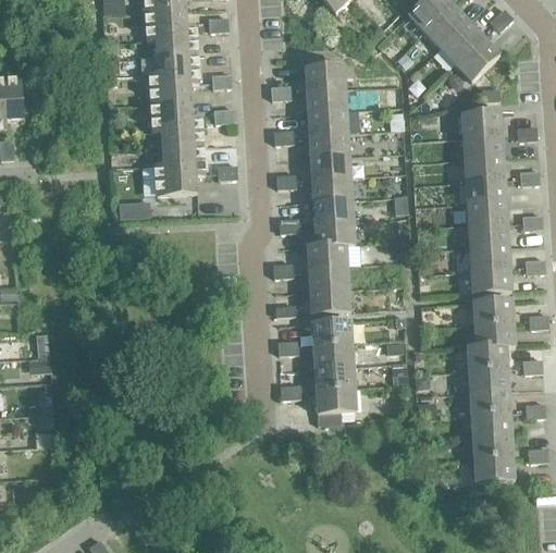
[(102,0),(103,14),(125,13),(123,0),(102,0)]
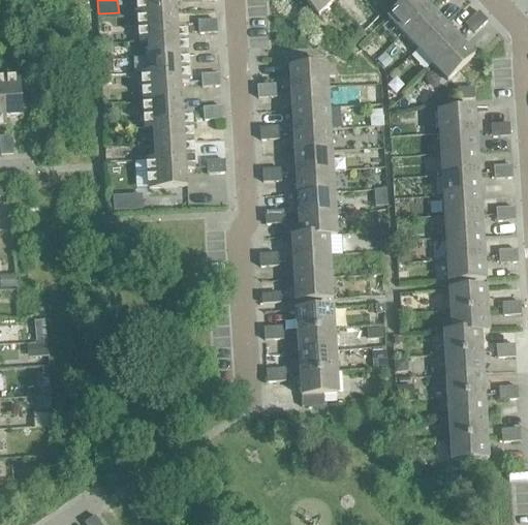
[(136,0),(137,11),(176,9),(175,0),(136,0)]
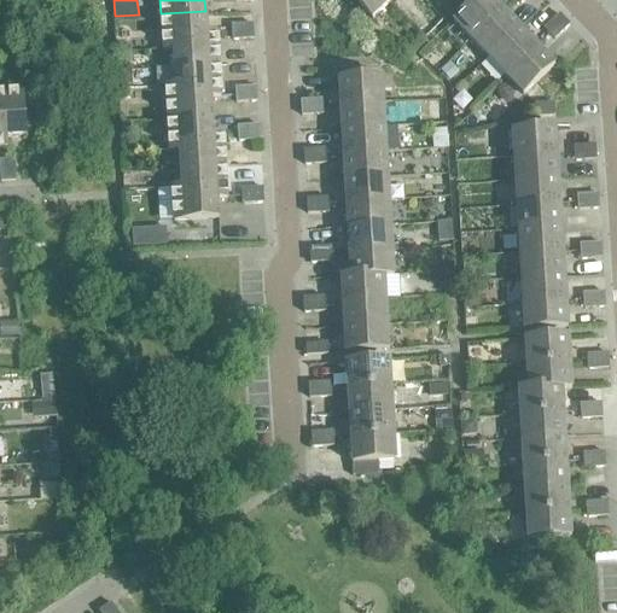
[(356,0),(372,16),(388,0),(356,0)]
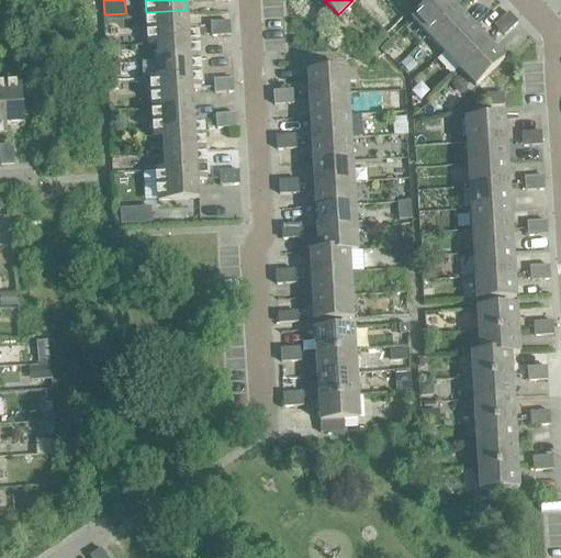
[(429,0),(412,17),(428,34),(456,8),(449,1),(449,0),(429,0)]
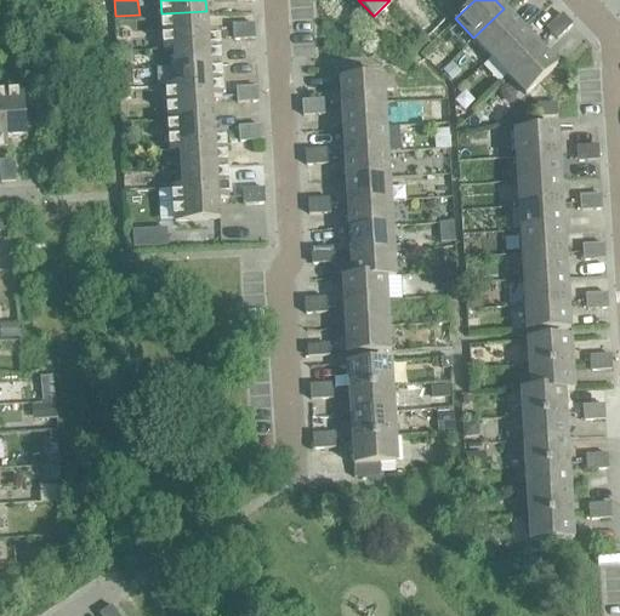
[(473,38),(490,55),(522,24),(512,15),(511,16),(504,9),(473,38)]
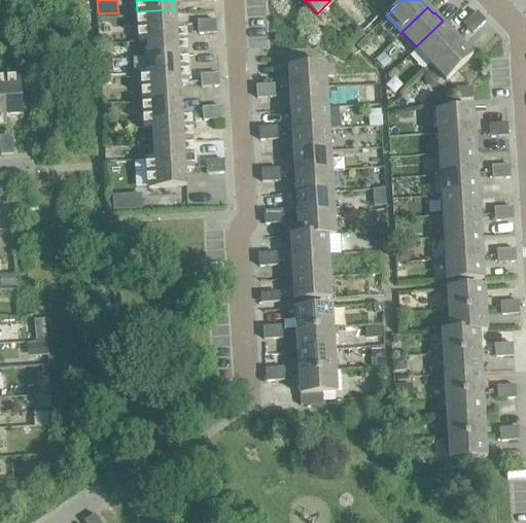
[(176,25),(175,9),(137,11),(139,39),(147,39),(147,38),(162,37),(162,27),(176,26),(176,25)]
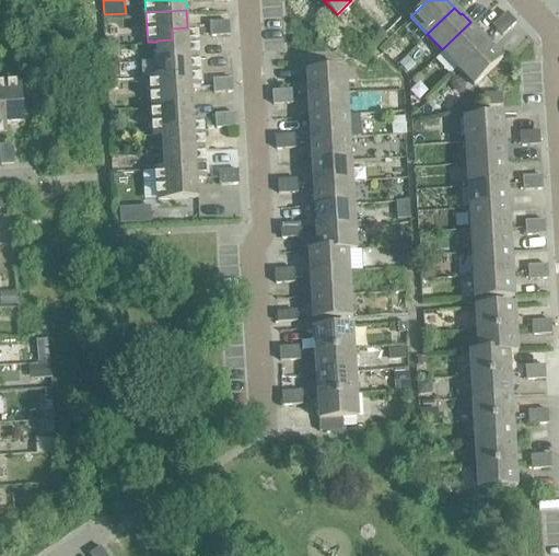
[(507,10),(499,16),(509,26),(515,19),(507,10)]
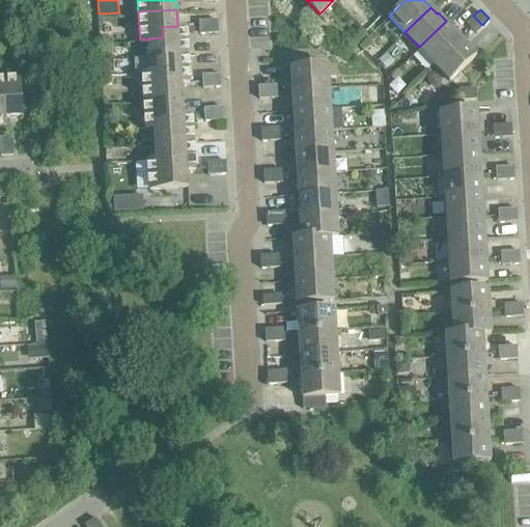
[(482,25),(473,16),(467,22),(476,31),(482,25)]
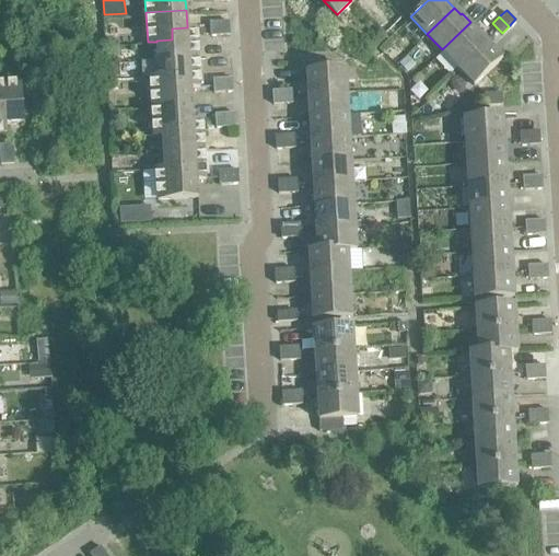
[(220,32),(219,19),(209,20),(210,33),(220,32)]
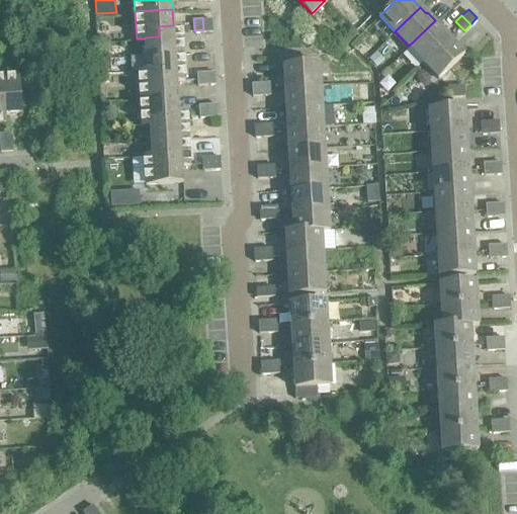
[(211,17),(202,17),(203,29),(212,29),(211,17)]
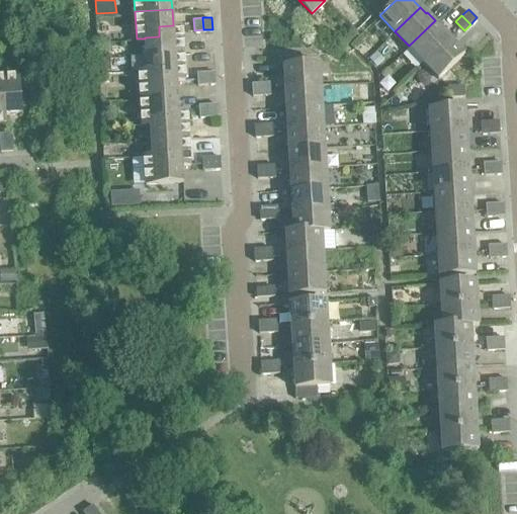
[(409,46),(423,61),(448,36),(442,30),(443,29),(435,20),(409,46)]
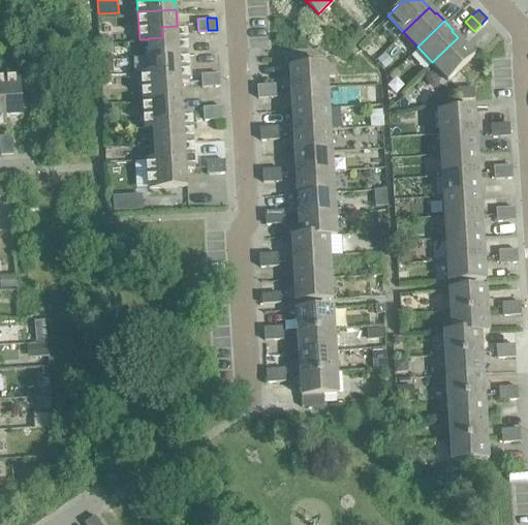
[(185,25),(177,25),(177,26),(162,27),(162,37),(148,38),(148,39),(149,55),(187,52),(185,25)]
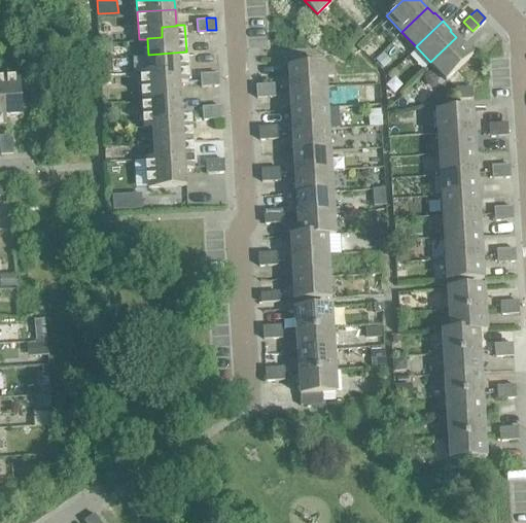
[(456,37),(430,62),(446,77),(472,53),(463,43),(462,44),(456,37)]
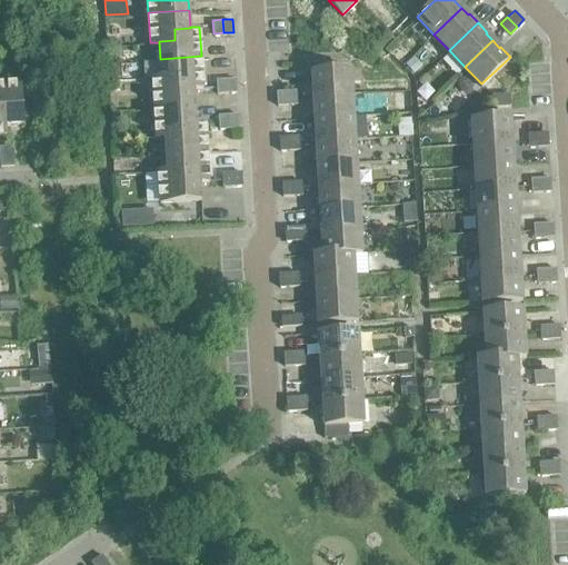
[(414,55),(407,61),(414,70),(421,63),(414,55)]
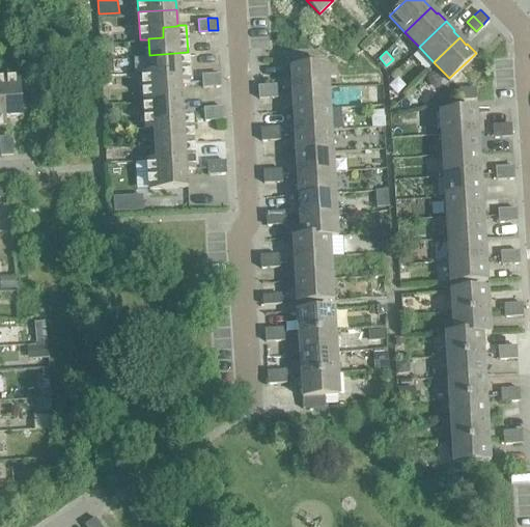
[(149,55),(150,71),(150,72),(165,71),(166,81),(180,80),(180,81),(189,80),(188,52),(149,55)]
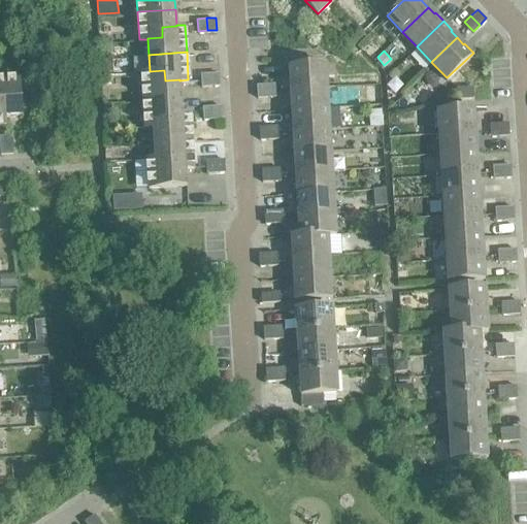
[(112,56),(100,56),(100,71),(113,70),(112,56)]
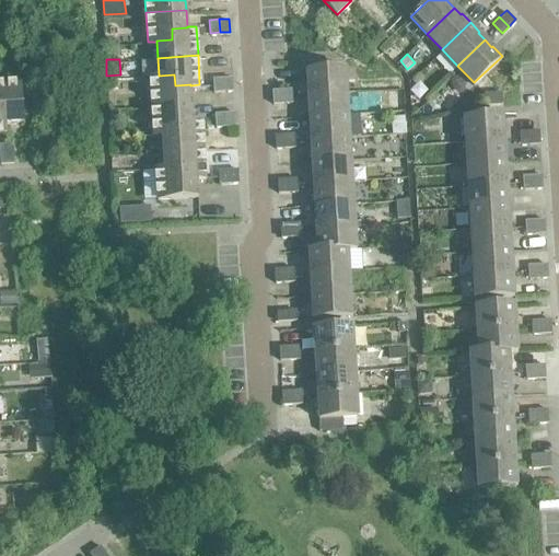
[(309,83),(310,92),(347,90),(345,67),(306,69),(306,83),(309,83)]
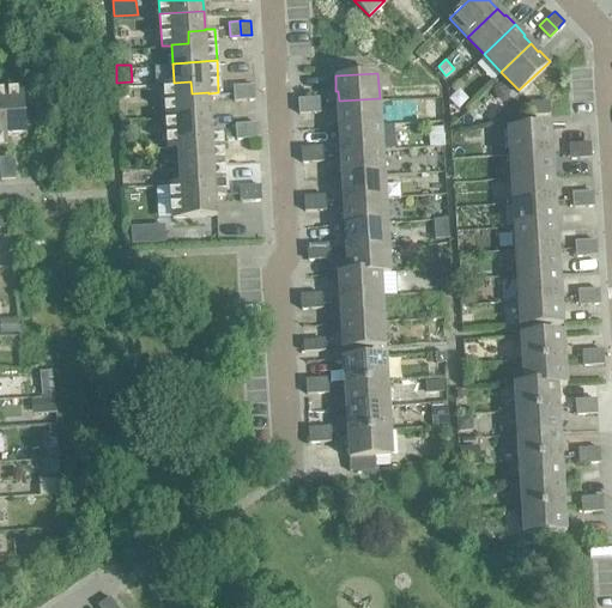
[(164,81),(167,114),(210,111),(208,93),(208,92),(192,93),(191,81),(174,83),(174,81),(164,81)]
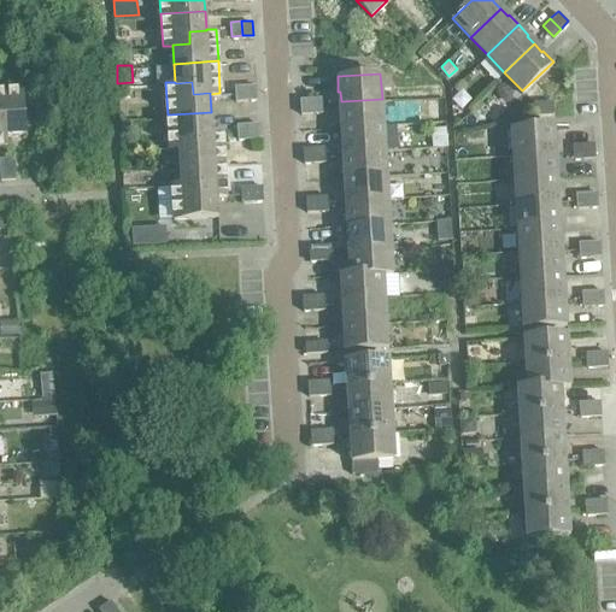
[(256,82),(245,83),(246,98),(257,98),(256,82)]
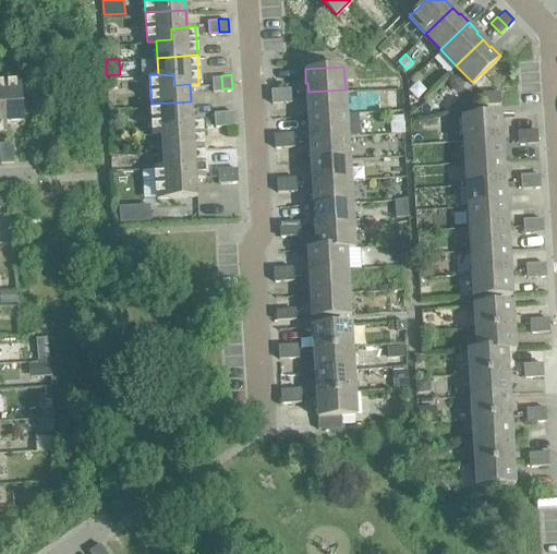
[(222,88),(221,75),(212,76),(213,89),(222,88)]
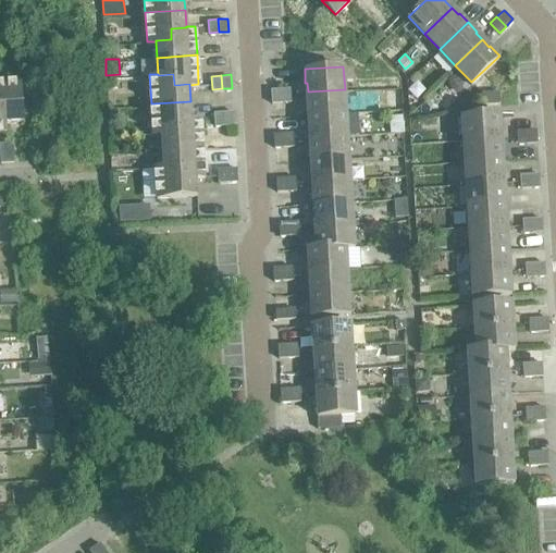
[(0,80),(0,105),(3,105),(4,120),(5,120),(23,119),(21,80),(0,80)]
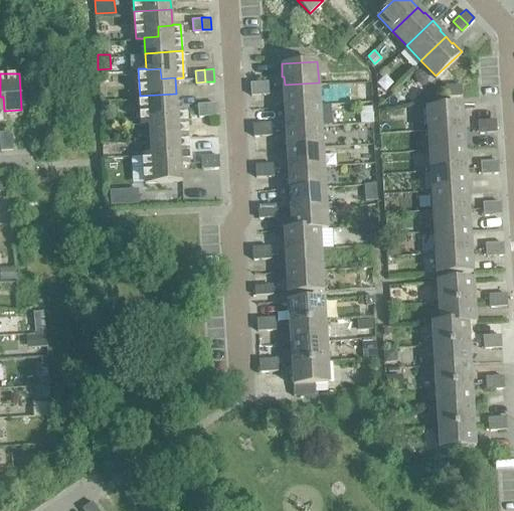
[(268,79),(259,80),(260,93),(269,92),(268,79)]
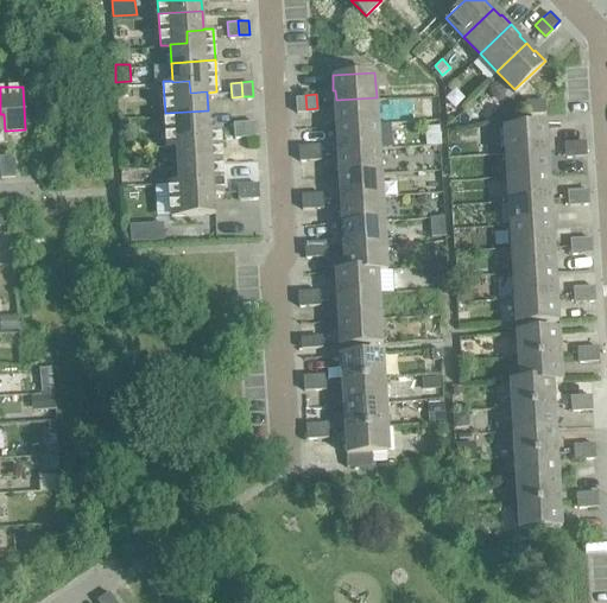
[(307,109),(305,95),(296,95),(296,109),(307,109)]
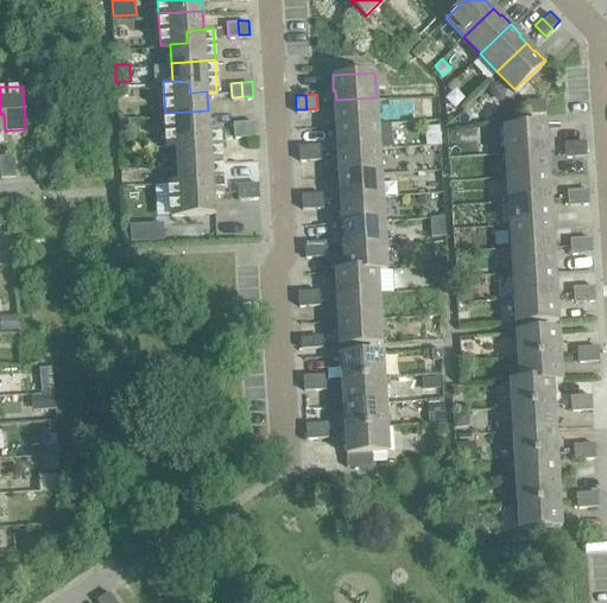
[(334,110),(335,125),(378,122),(377,97),(336,100),(336,110),(334,110)]
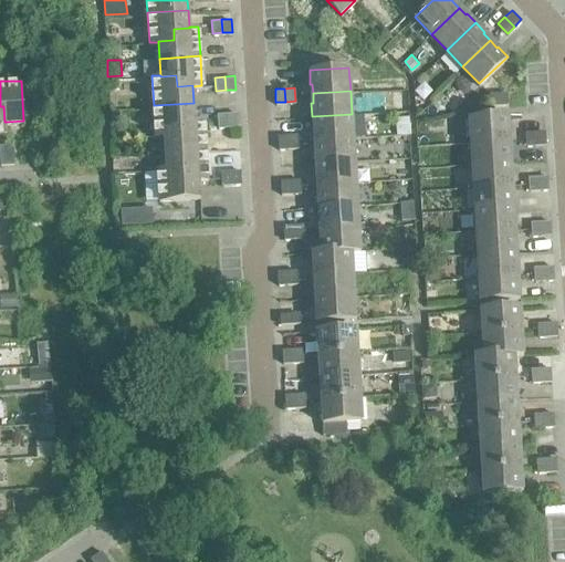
[(489,92),(490,104),(508,103),(506,91),(489,92)]
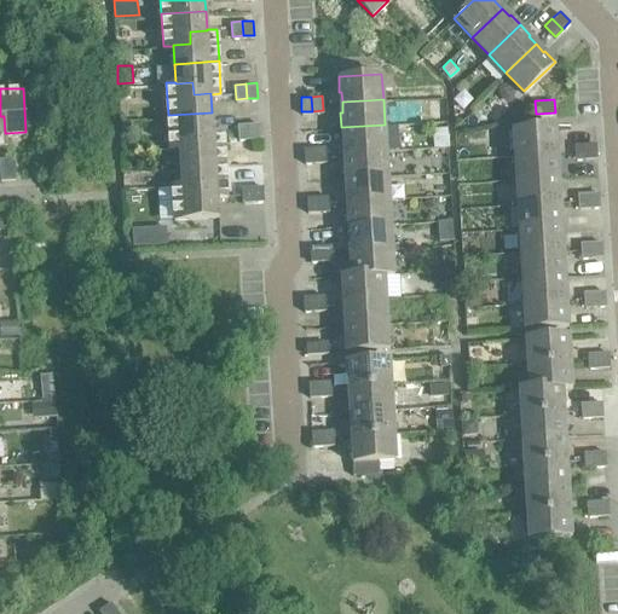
[(212,113),(168,115),(169,148),(179,146),(196,145),(196,133),(213,132),(213,131),(212,113)]
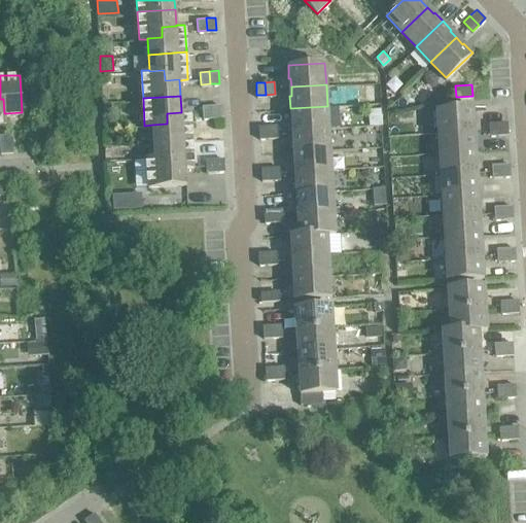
[(220,103),(211,104),(212,116),(221,116),(220,103)]
